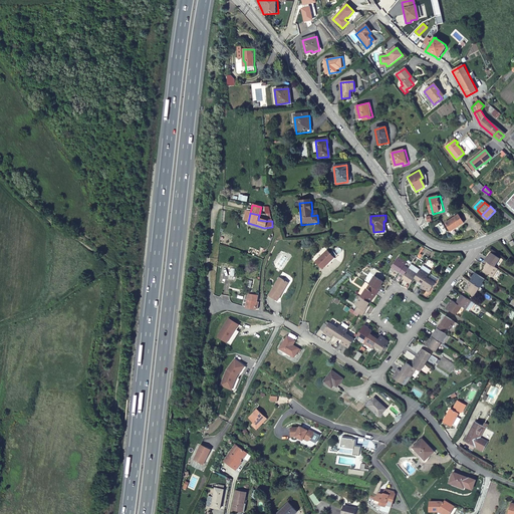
[(459,215),(445,224),(451,233),(464,224),(459,215)]
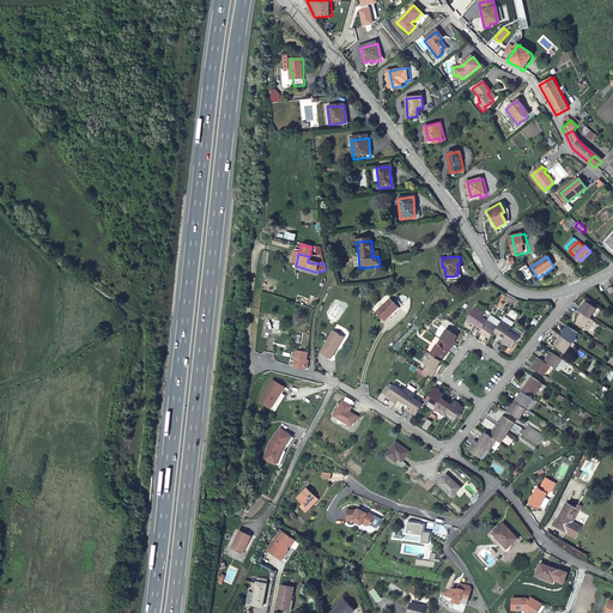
[(401,307),(392,298),(378,311),(387,320),(401,307)]
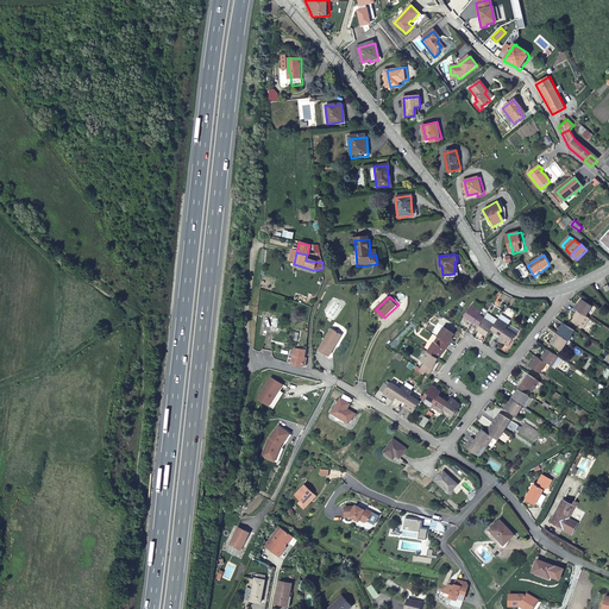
[(578,302),(575,307),(578,309),(586,315),(594,306),(583,299),(579,302),(578,302)]
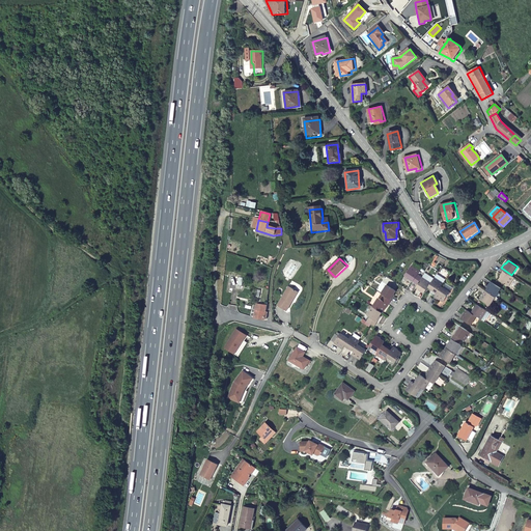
[(409,280),(418,286),(422,279),(418,276),(419,274),(411,269),(406,276),(410,279),(409,280)]
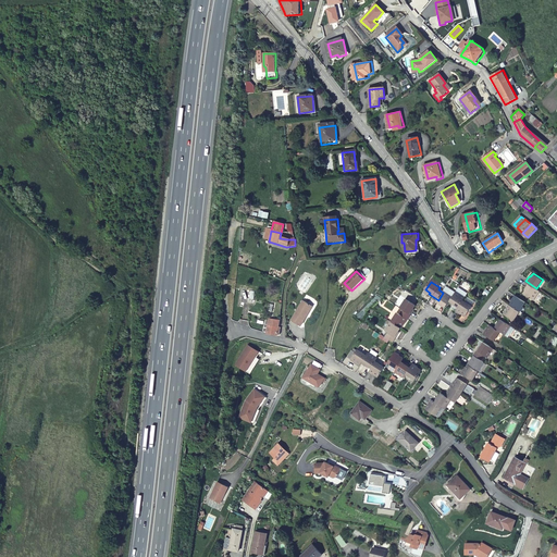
[(536,288),(529,283),(525,287),(527,288),(523,293),(533,299),(540,291),(536,288)]
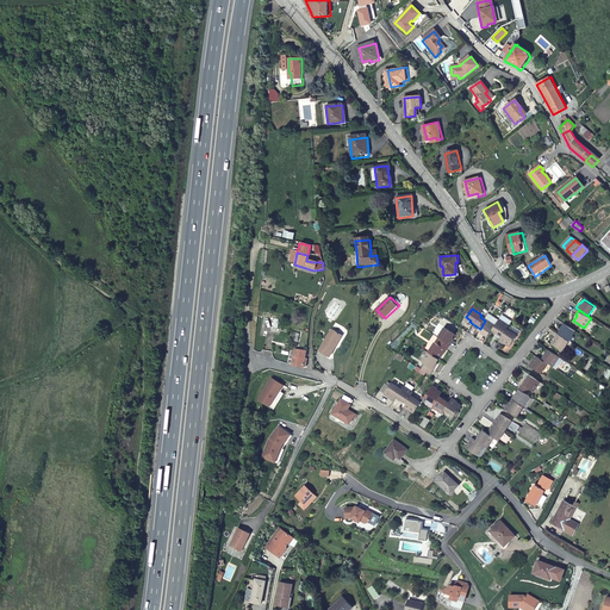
[(481,335),(487,340),(492,331),(495,328),(490,324),(485,321),(480,329),(478,331),(483,334),(481,335)]
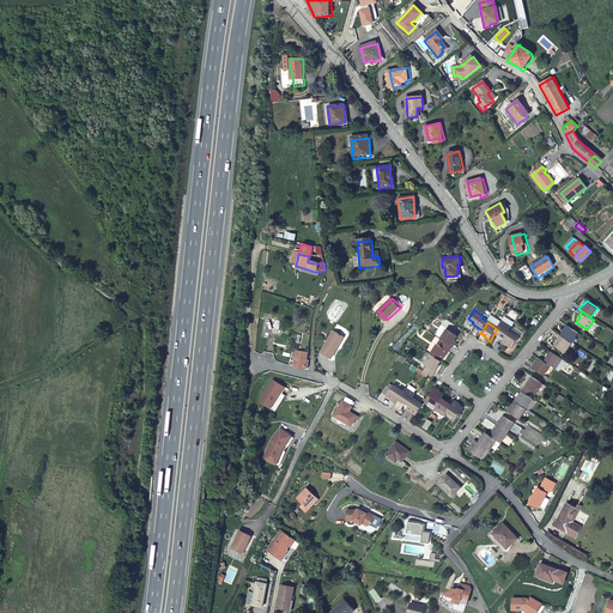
[(497,329),(495,333),(498,337),(498,338),(503,341),(509,333),(510,329),(501,323),(497,329)]
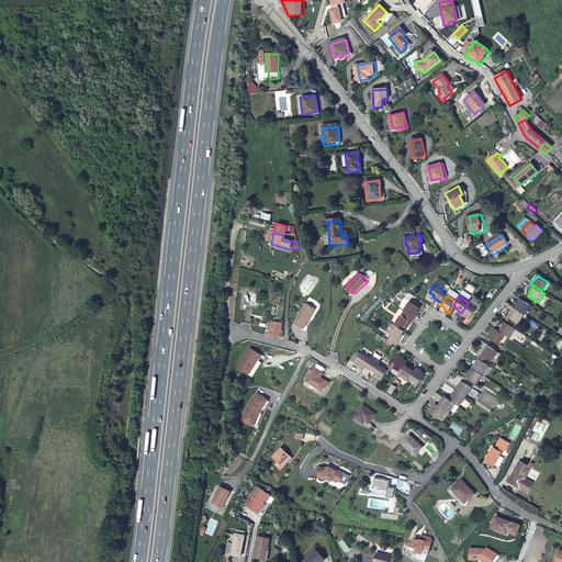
[(525,314),(530,304),(519,298),(516,302),(518,303),(515,307),(525,314)]
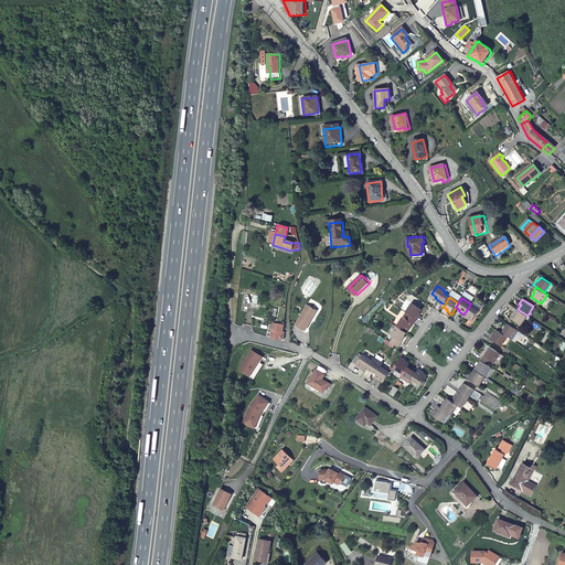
[(411,304),(405,312),(408,315),(416,320),(419,316),(418,315),(420,310),(411,304)]
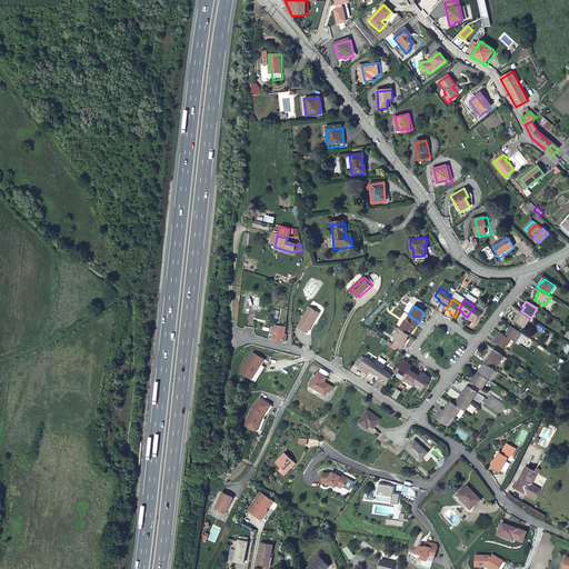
[(320,312),(310,307),(298,326),(309,332),(320,312)]
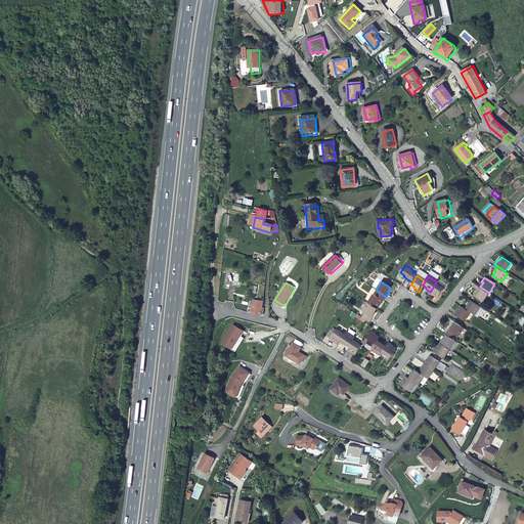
[(442,290),(435,285),(430,292),(428,295),(433,297),(433,296),(437,298),(442,290)]
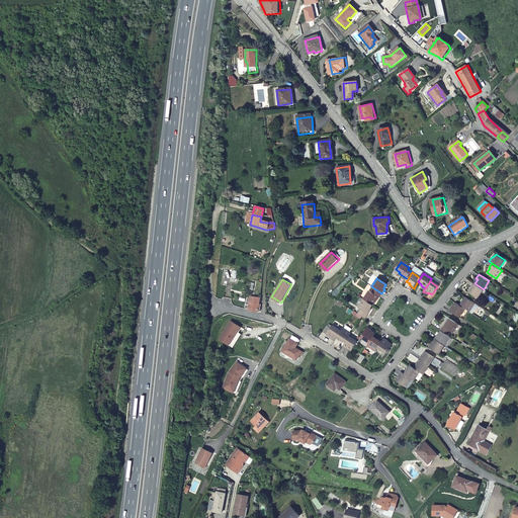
[(478,297),(484,289),(475,283),(472,282),(470,286),(471,287),(468,291),(478,297)]
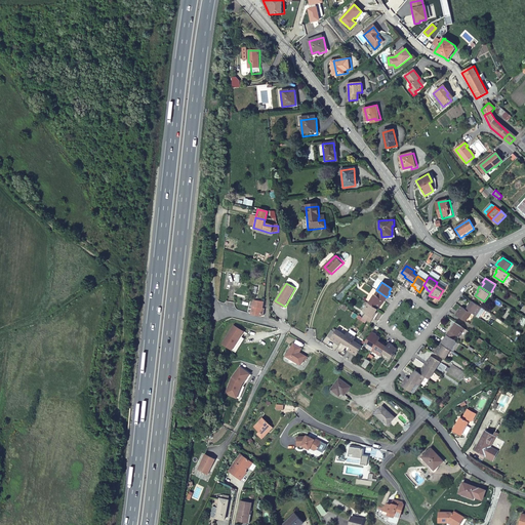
[(373,294),(367,304),(377,310),(379,306),(380,306),(387,297),(379,292),(376,296),(373,294)]
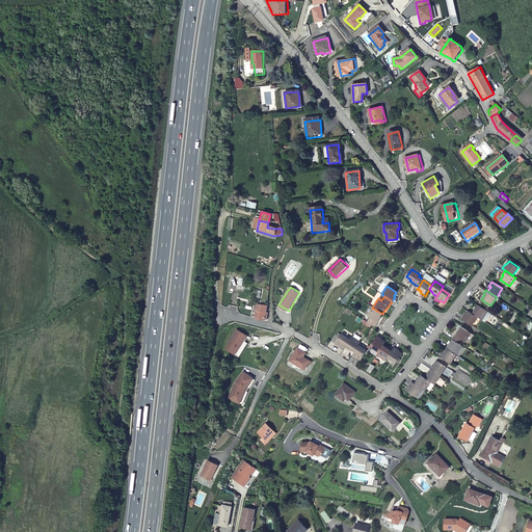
[(258,304),(257,312),(254,311),(253,317),(257,317),(257,318),(259,319),(266,320),(268,320),(268,314),(266,313),(267,306),(258,304)]
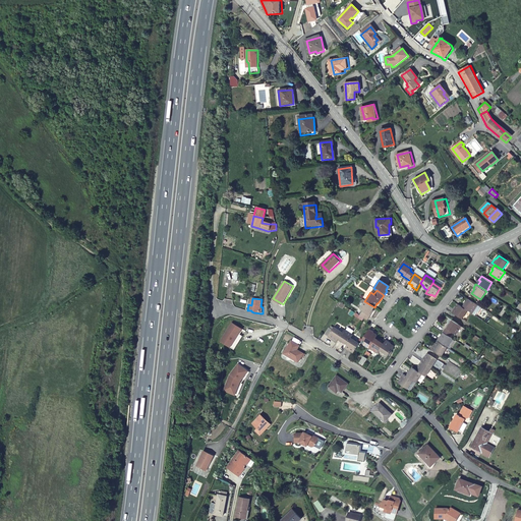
[(472,313),(477,304),(468,298),(466,302),(465,301),(462,306),(468,310),(472,313)]
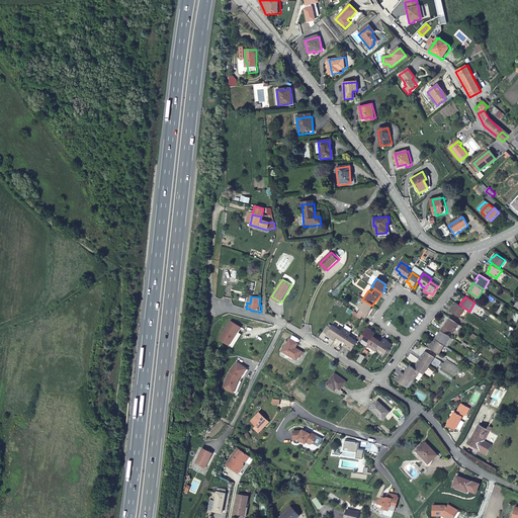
[(372,306),(362,299),(357,308),(359,310),(357,314),(362,317),(365,319),(370,311),(369,310),(372,306)]
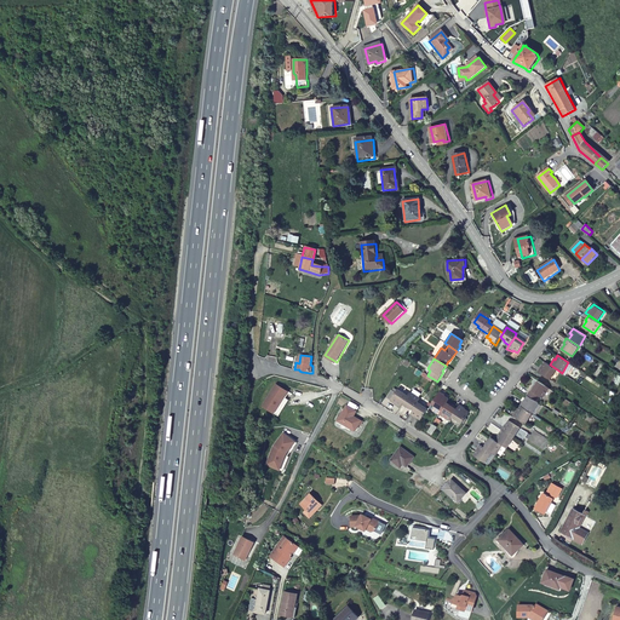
[(541,366),(538,371),(550,379),(557,369),(550,365),(545,361),(543,366),(541,366)]
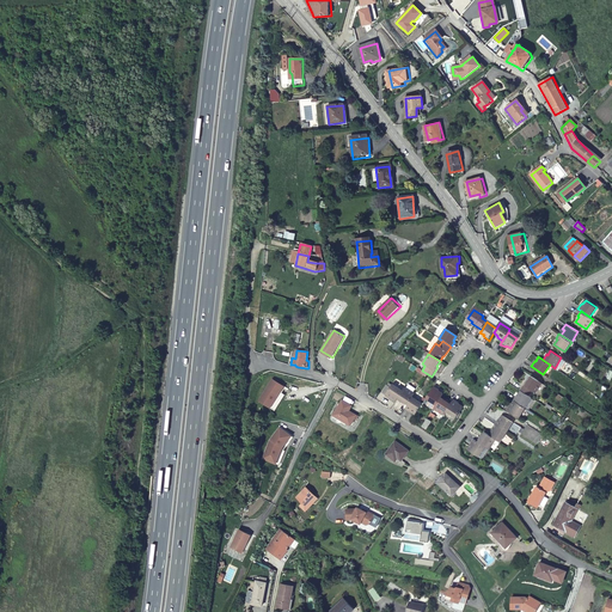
[(543,383),(531,375),(528,380),(528,379),(521,390),(522,391),(530,396),(533,391),(536,393),(543,383)]
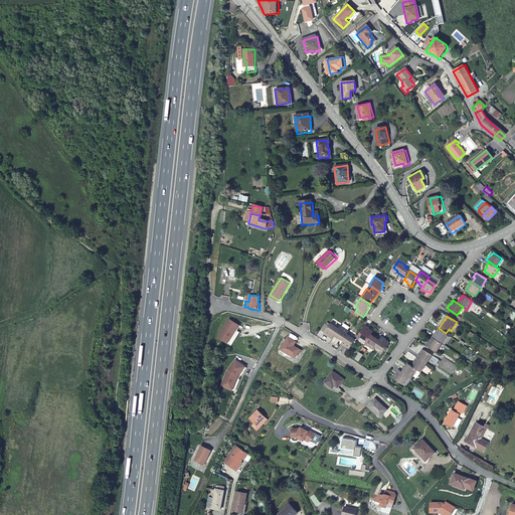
[(240,325),(230,320),(220,338),(230,343),(237,330),(240,325)]
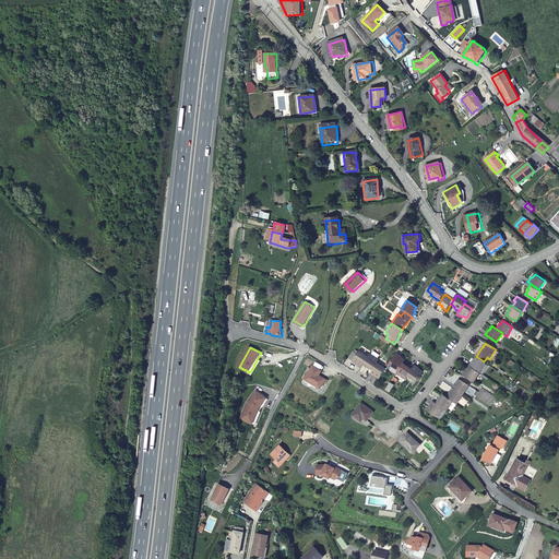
[(357,365),(361,367),(364,364),(368,357),(359,352),(353,360),(358,364),(357,365)]
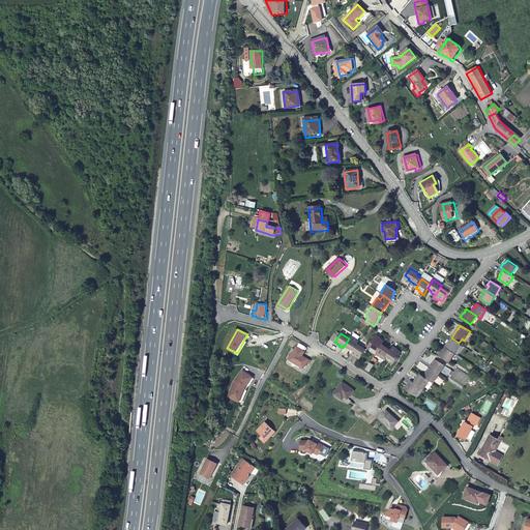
[(349,347),(354,349),(357,344),(359,341),(351,335),(349,339),(345,345),(349,348),(349,347)]
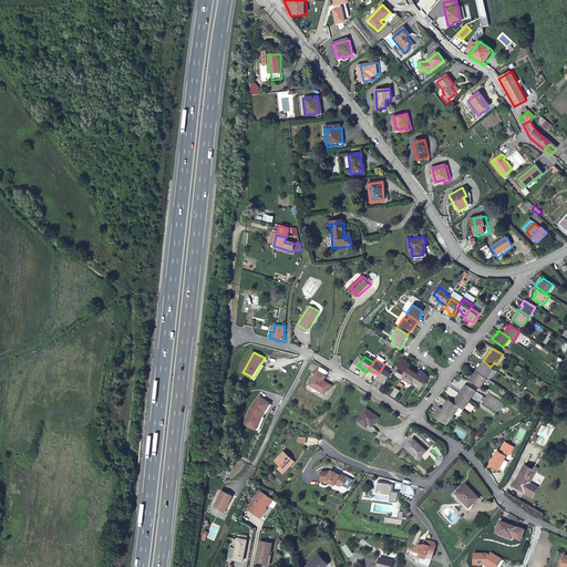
[(403,374),(408,369),(410,366),(405,363),(406,361),(401,359),(394,368),(399,371),(403,374)]
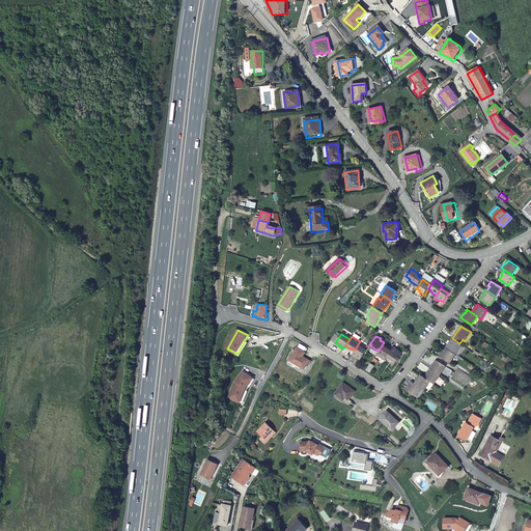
[(449,342),(446,347),(447,347),(456,354),(463,345),(459,343),(453,339),(450,343),(449,342)]
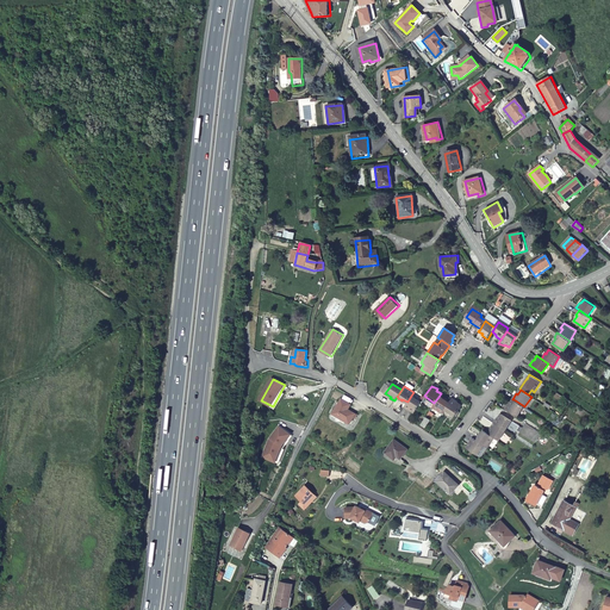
[(273,406),(278,409),(286,393),(281,391),(273,406)]
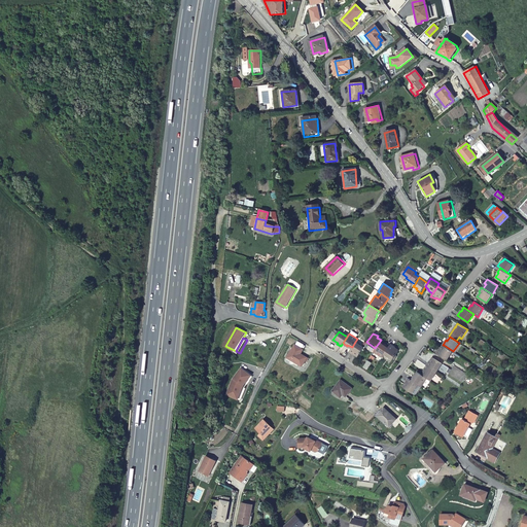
[(354,353),(358,356),(363,347),(355,342),(352,347),(349,351),(353,354),(354,353)]
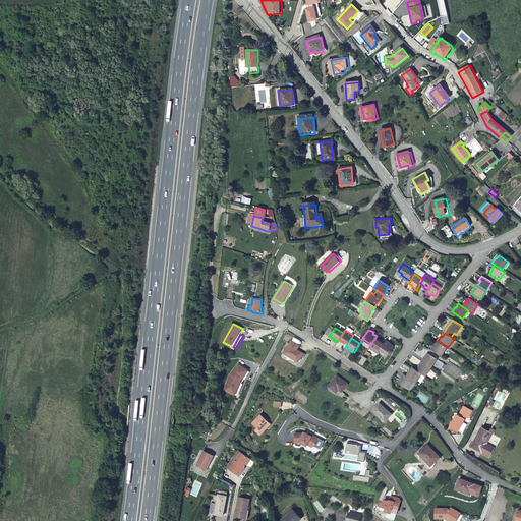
[(295,339),(293,339),(288,350),(291,352),(291,353),(298,357),(302,359),(305,353),(306,350),(300,347),(302,343),(295,339)]
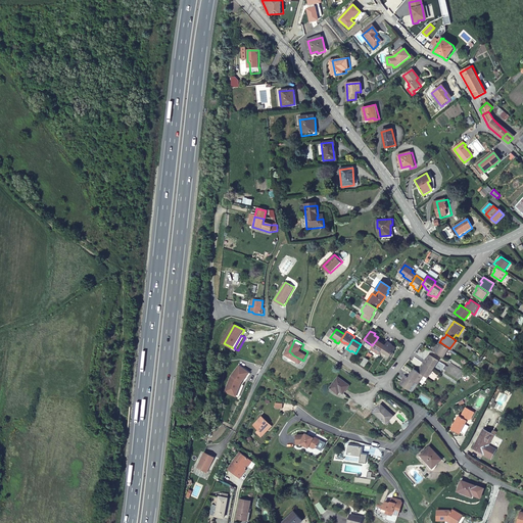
[(371,348),(379,353),(381,351),(385,345),(380,342),(376,340),(372,345),(371,348)]
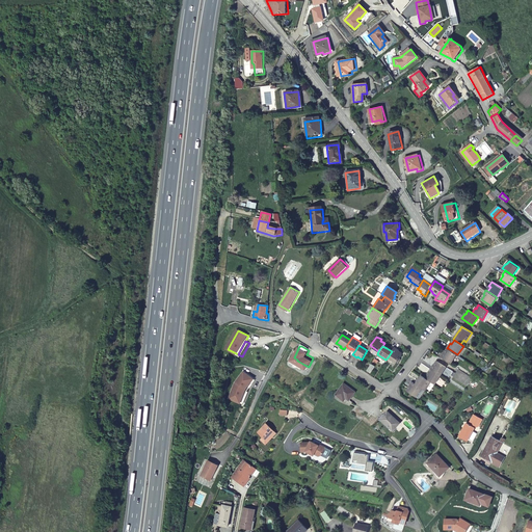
[(392,351),(388,357),(396,363),(401,354),(397,351),(398,350),(394,347),(392,351)]
